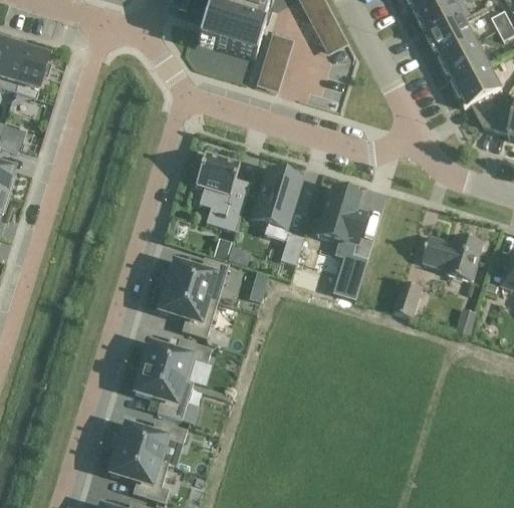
[(201,29),(198,40),(255,57),(271,0),(210,0),(201,29)]
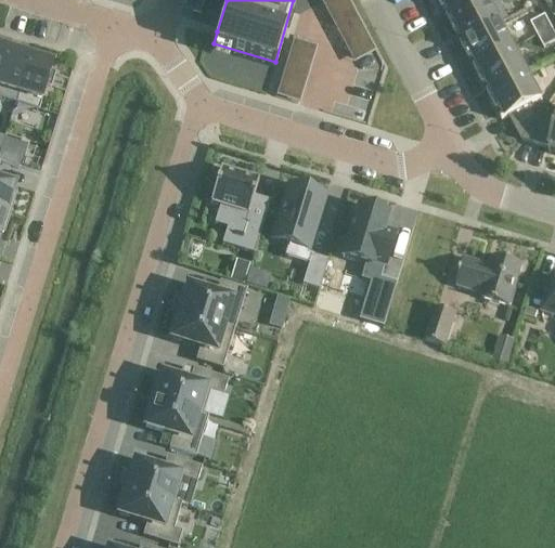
[(447,13),(448,13),(473,0),(440,0),(443,5),(447,4),(451,11),(447,13)]
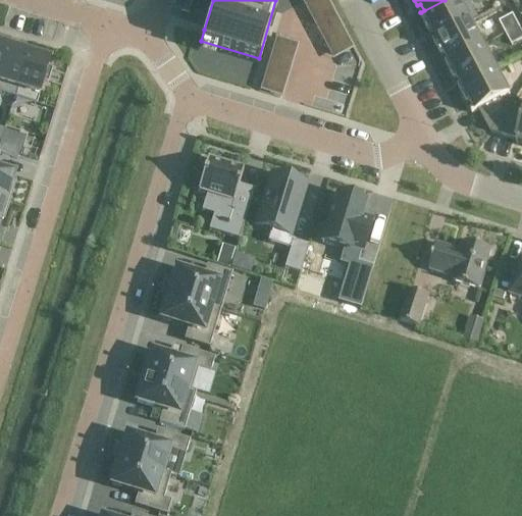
[(445,0),(421,12),(429,30),(433,28),(436,34),(433,36),(433,37),(471,16),(462,0),(445,0)]
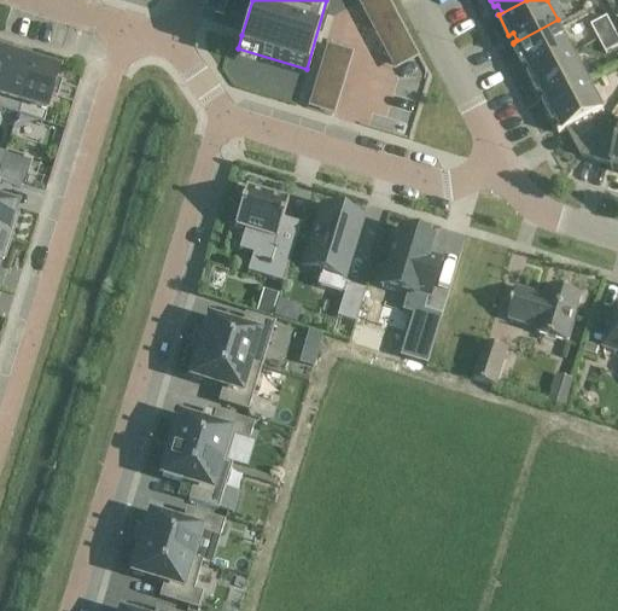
[(614,25),(607,12),(592,21),(599,34),(614,25)]
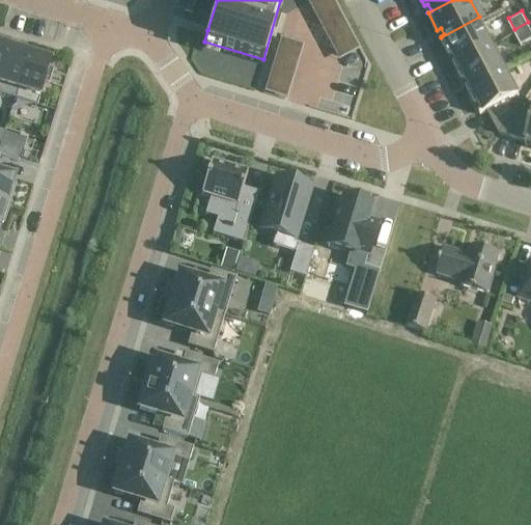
[(453,60),(454,62),(493,42),(479,17),(441,37),(450,54),(453,52),(456,59),(453,60)]
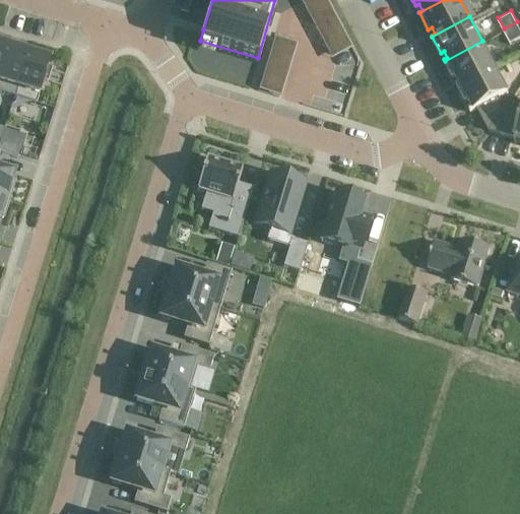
[(519,26),(517,21),(504,28),(510,41),(519,35),(519,26)]
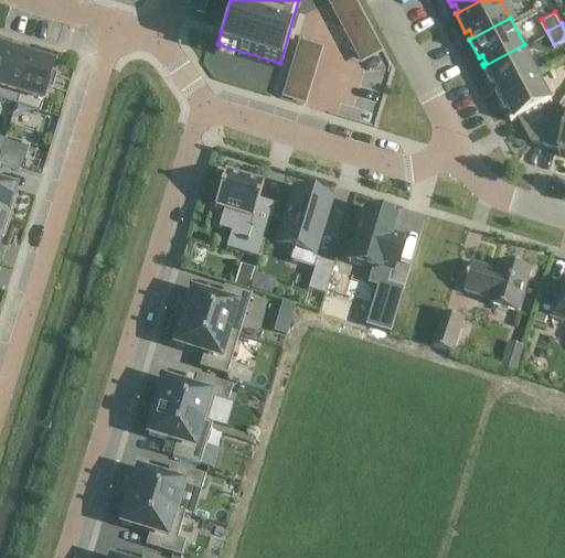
[(497,90),(497,92),(537,70),(524,44),(483,66),(492,83),(496,82),(500,88),(497,90)]
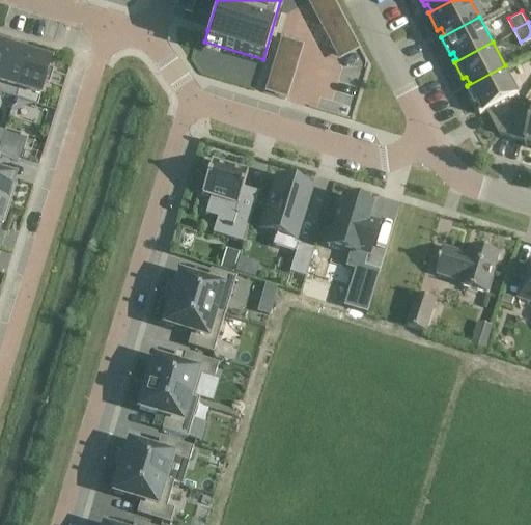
[(0,89),(15,94),(28,50),(6,44),(0,64),(0,89)]
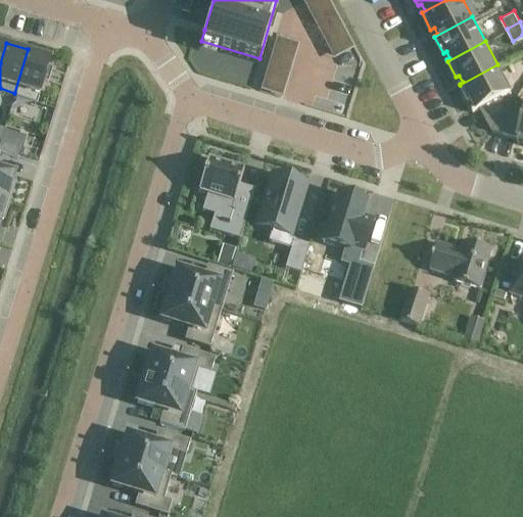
[(47,63),(49,55),(28,49),(14,93),(36,100),(44,76),(47,77),(51,64),(47,63)]
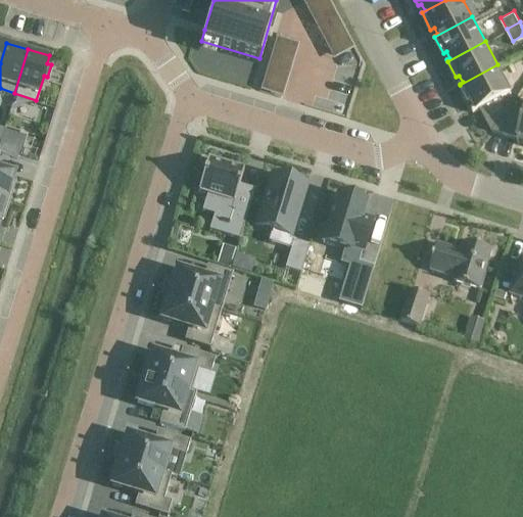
[(497,64),(460,85),(469,101),(472,99),(475,105),(472,107),(473,109),(480,105),(491,128),(508,105),(502,94),(511,89),(497,64)]
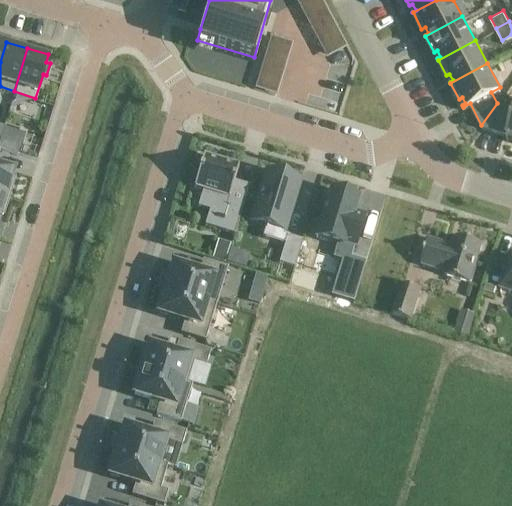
[(506,137),(511,138),(511,107),(497,103),(481,125),(508,133),(506,137)]
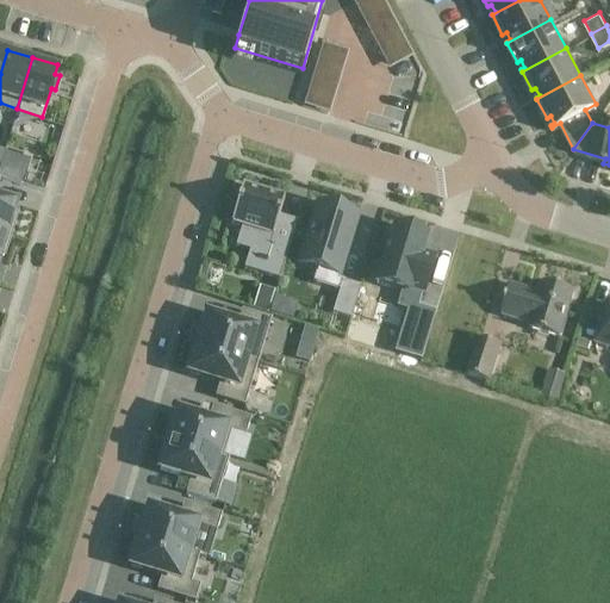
[(275,223),(285,193),(243,180),(231,218),(261,228),(256,246),(250,244),(244,263),(280,274),(293,229),(275,223)]
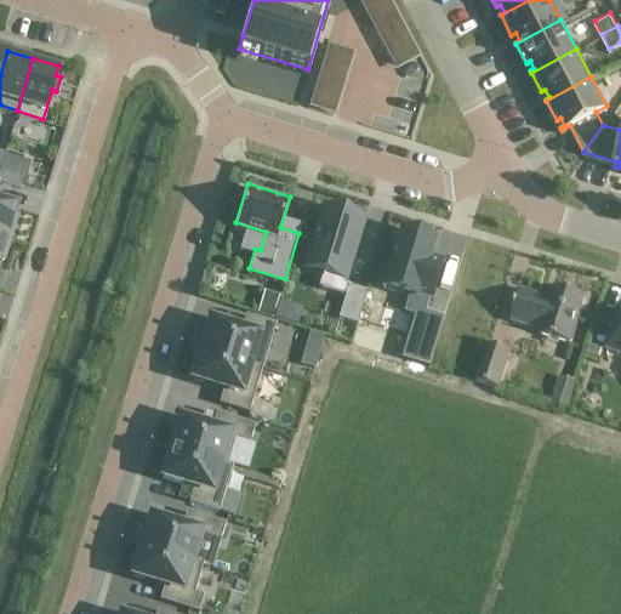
[(0,228),(11,232),(18,210),(15,209),(17,203),(0,197),(0,228)]
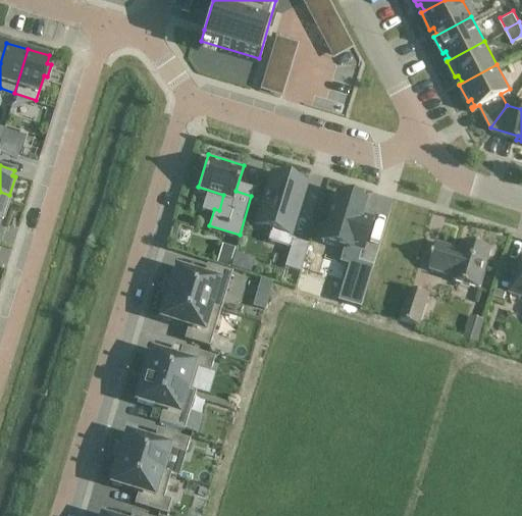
[(307,181),(272,169),(257,220),(292,231),(307,181)]
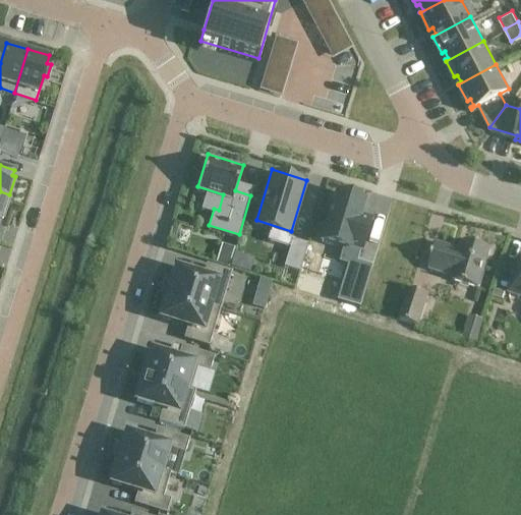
[(334,189),(319,238),(348,247),(345,259),(354,262),(344,293),(360,298),(371,264),(361,261),(364,252),(374,222),(361,218),(366,199),(334,189)]
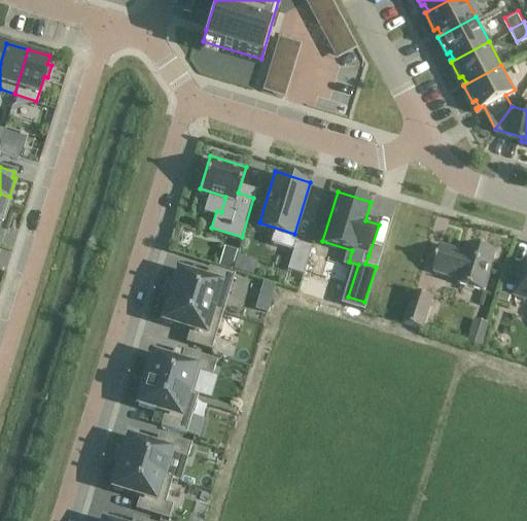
[(0,217),(1,215),(3,216),(9,197),(0,194),(0,217)]
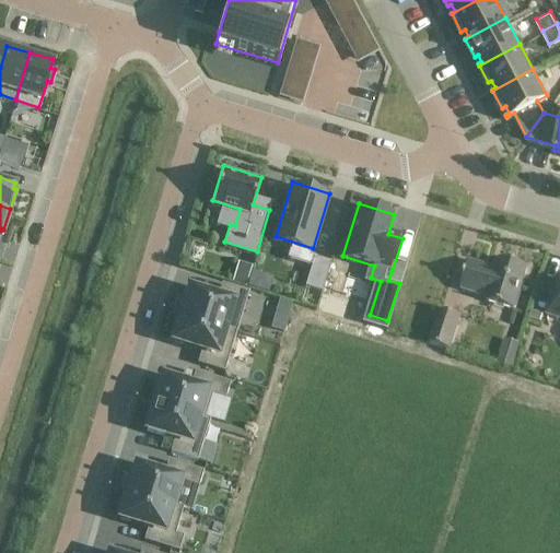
[(315,253),(305,282),(322,287),(331,258),(315,253)]
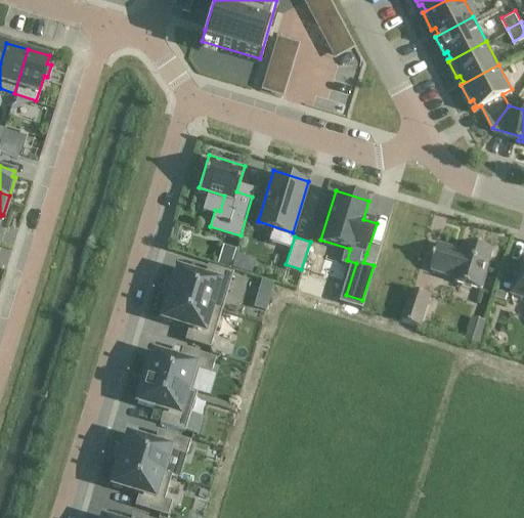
[(439,241),(433,260),(431,266),(457,274),(455,278),(481,286),(493,246),(468,238),(465,249),(439,241)]
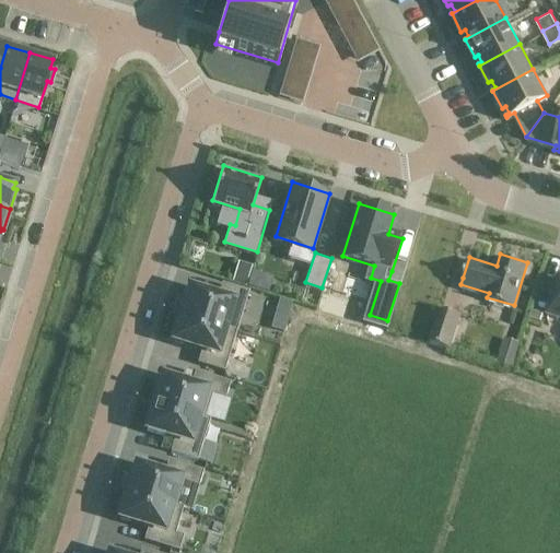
[(238,257),(232,278),(245,282),(252,261),(238,257)]
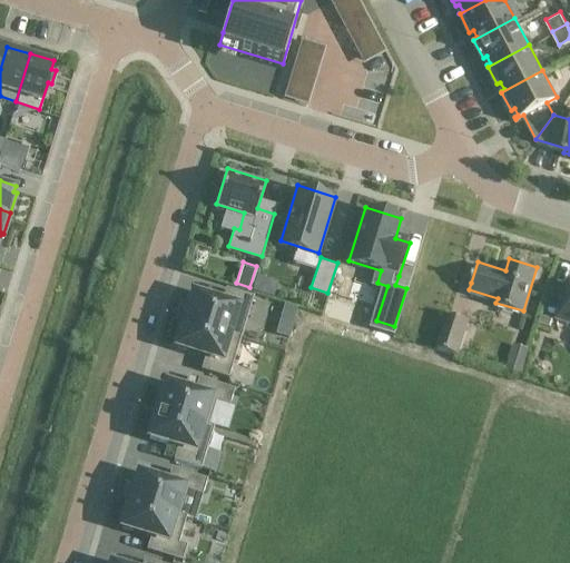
[(569,278),(559,314),(569,317),(569,278)]
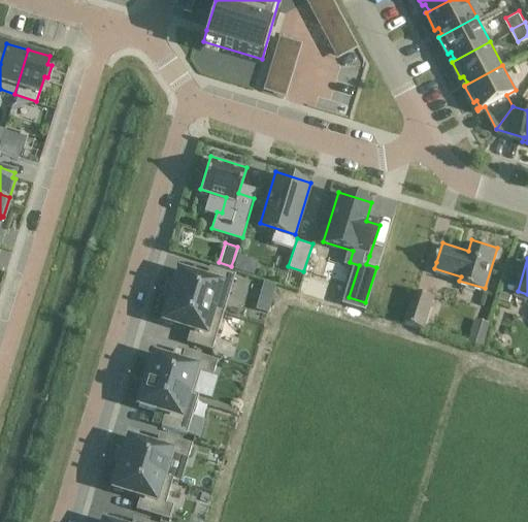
[(177,267),(170,294),(215,307),(222,284),(231,287),(235,271),(209,264),(206,275),(177,267)]
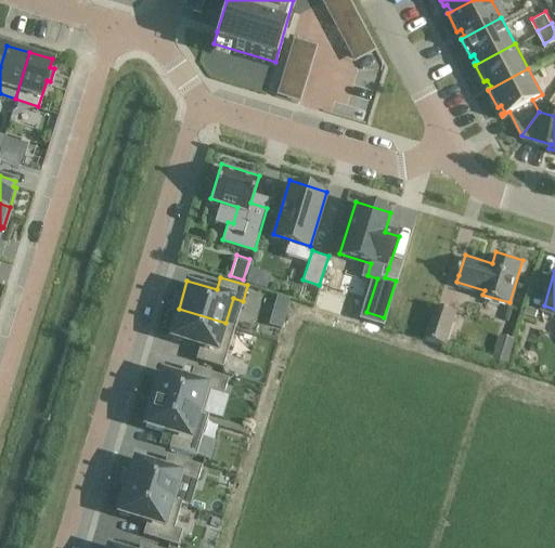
[(276,291),(272,305),(286,309),(291,295),(276,291)]
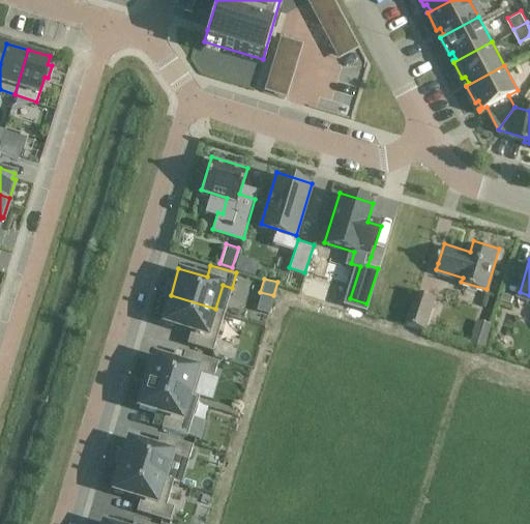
[(503,289),(501,297),(511,300),(513,292),(503,289)]
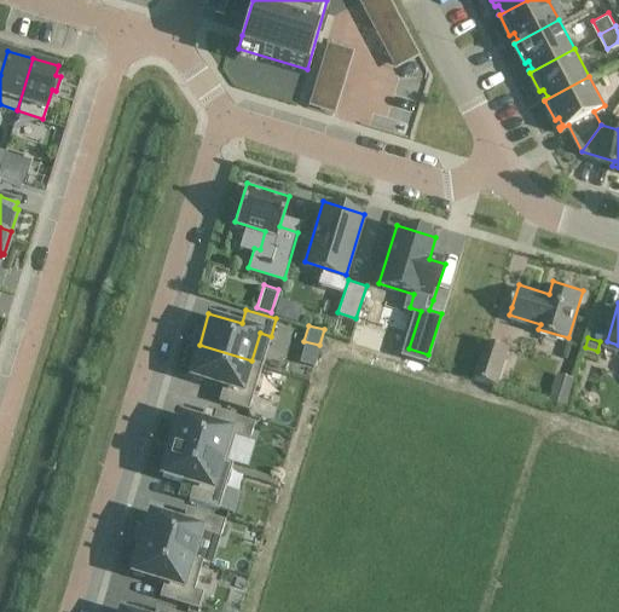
[(486,339),(475,375),(497,382),(509,345),(486,339)]
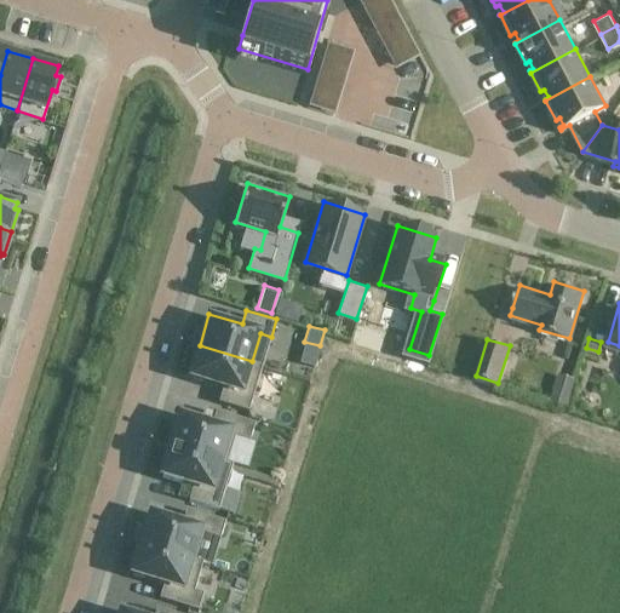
[(252,361),(200,345),(190,376),(223,387),(218,400),(248,408),(253,393),(244,389),(252,361)]
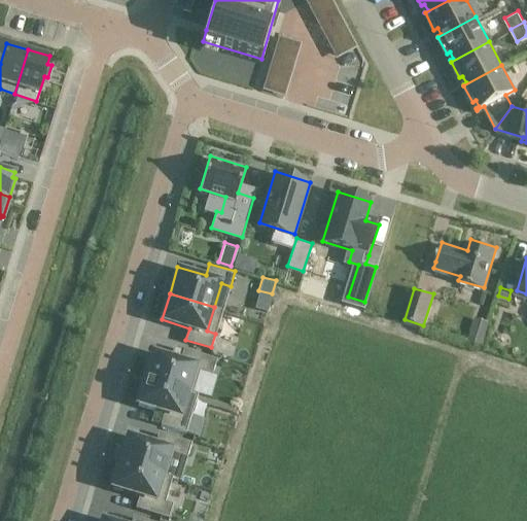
[(475,315),(467,340),(483,344),(490,319),(475,315)]
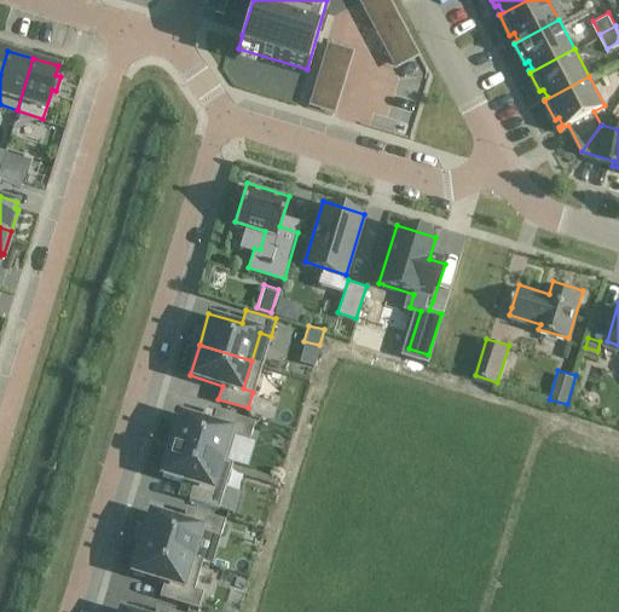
[(179,410),(169,442),(172,442),(223,457),(231,431),(250,436),(255,419),(217,406),(212,421),(179,410)]
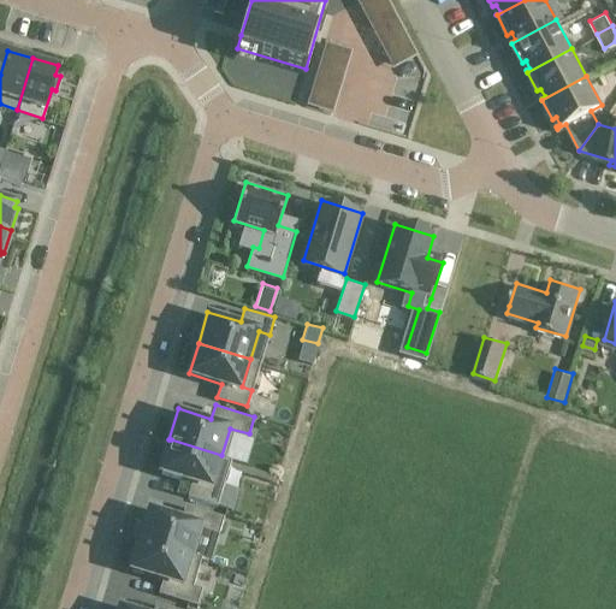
[(166,443),(160,462),(164,462),(161,469),(193,479),(188,494),(218,502),(224,482),(229,465),(231,457),(226,455),(225,456),(221,455),(171,439),(170,444),(166,443)]
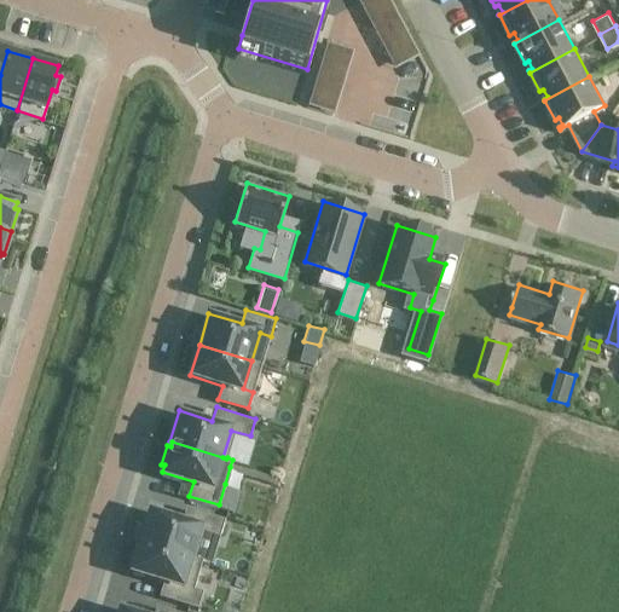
[(150,508),(140,540),(192,555),(201,527),(220,533),(225,517),(186,504),(183,518),(150,508)]
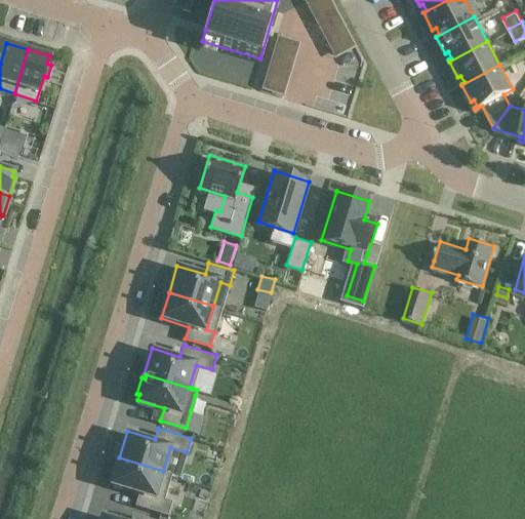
[(163,471),(119,457),(111,484),(138,492),(134,504),(167,514),(172,500),(156,495),(163,471)]
